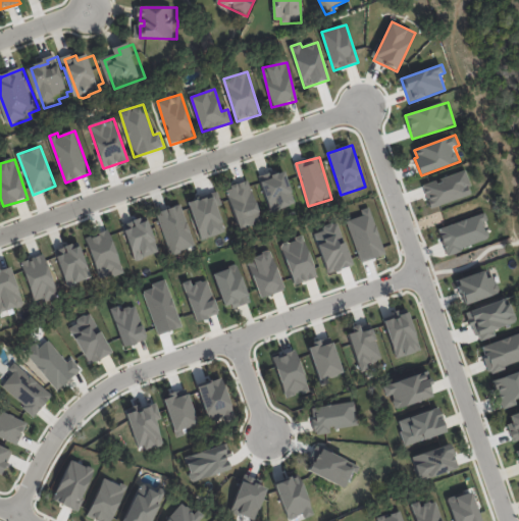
[(260,178),(271,212),(297,205),(286,170),(260,178)]
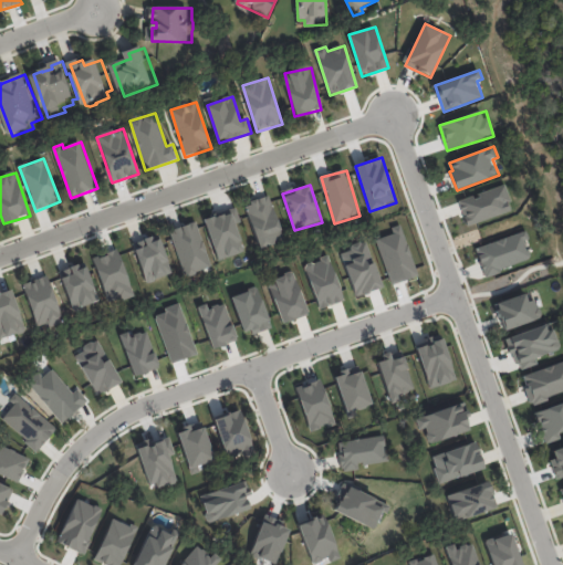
[(468,227),(514,211),(506,186),(459,201),(468,227)]
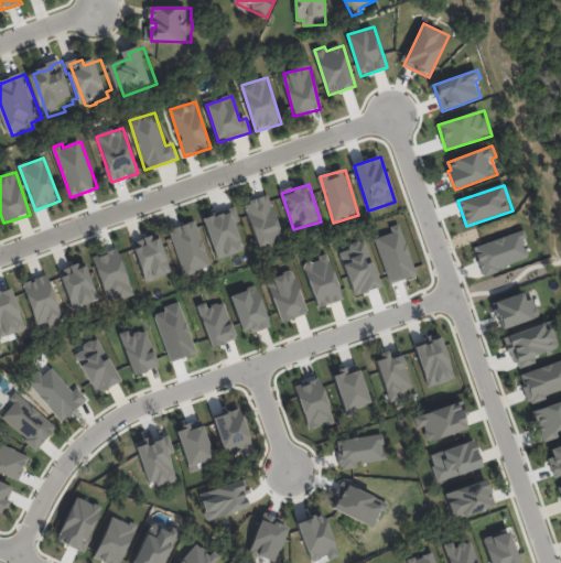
[(245,204),(259,248),(284,239),(270,195),(245,204)]
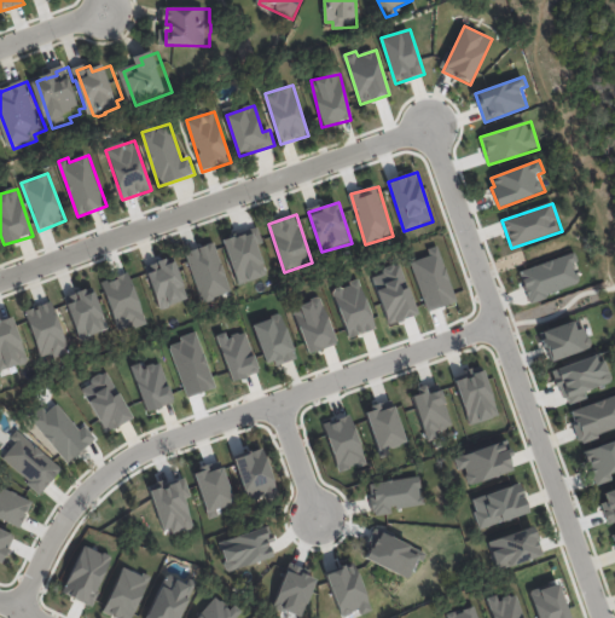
[(224,240),(238,286),(268,276),(259,247),(265,244),(259,227),(224,240)]
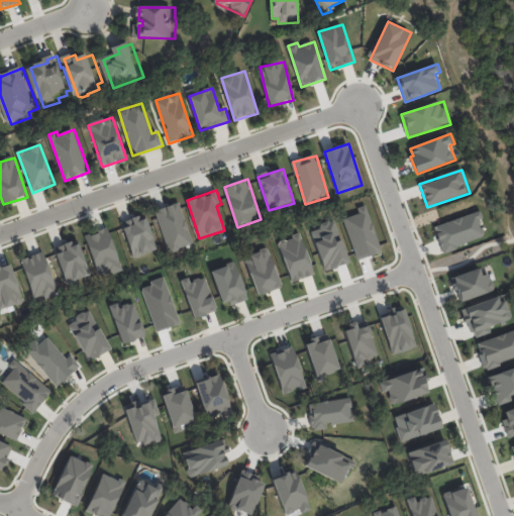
[(170,252),(194,245),(181,203),(157,210),(170,252)]
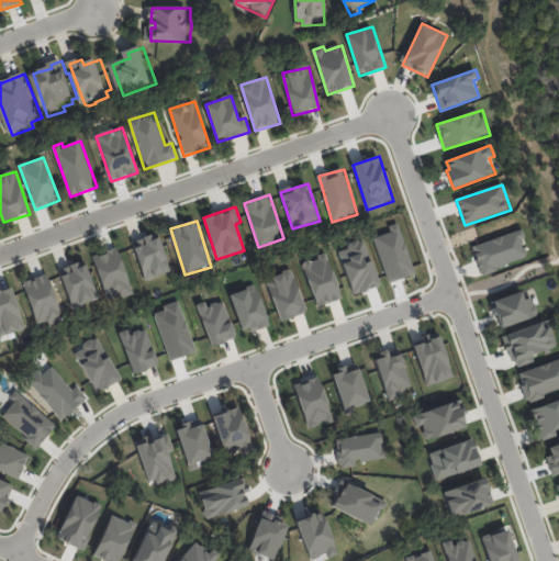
[(391,226),(392,233),(376,238),(389,283),(416,275),(400,224),(391,226)]
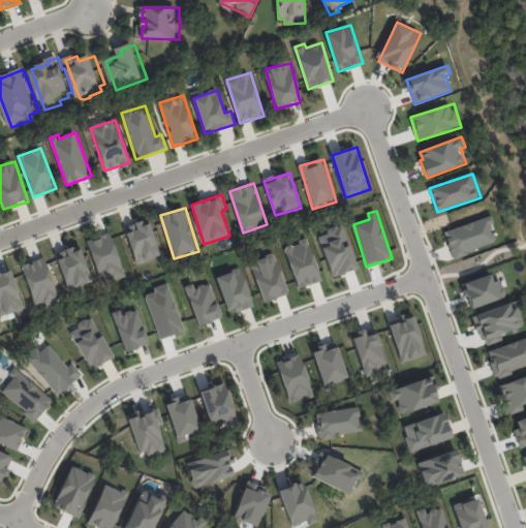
[(497,243),(491,225),(495,224),(493,216),(445,231),(454,257),(497,243)]
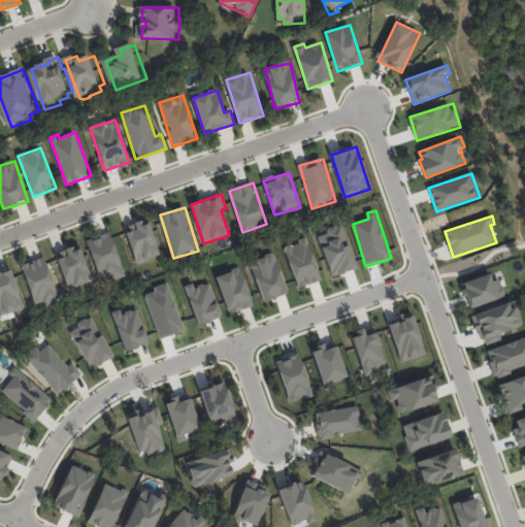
[(136,264),(161,257),(151,219),(125,226),(136,264)]
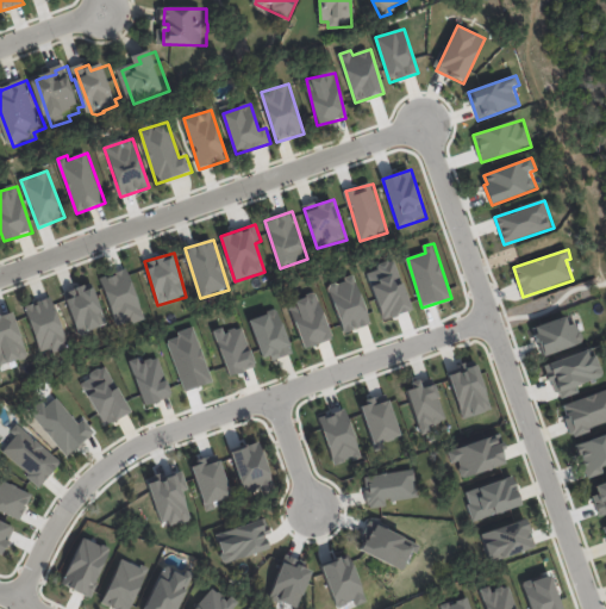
[(385,321),(412,311),(398,263),(369,272),(385,321)]
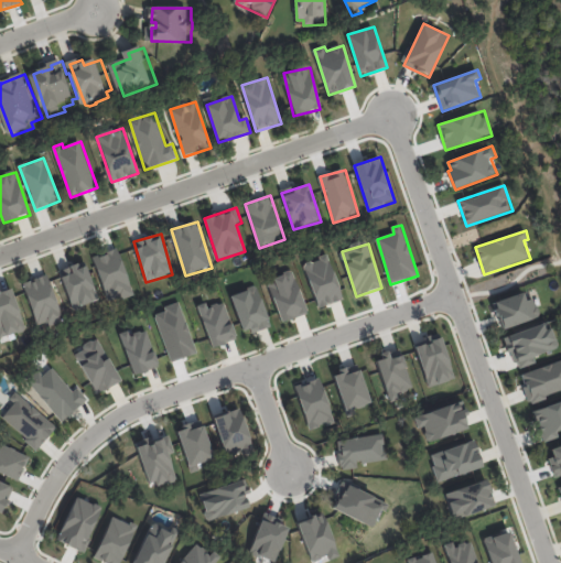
[(136,295),(118,249),(93,258),(110,304),(136,295)]
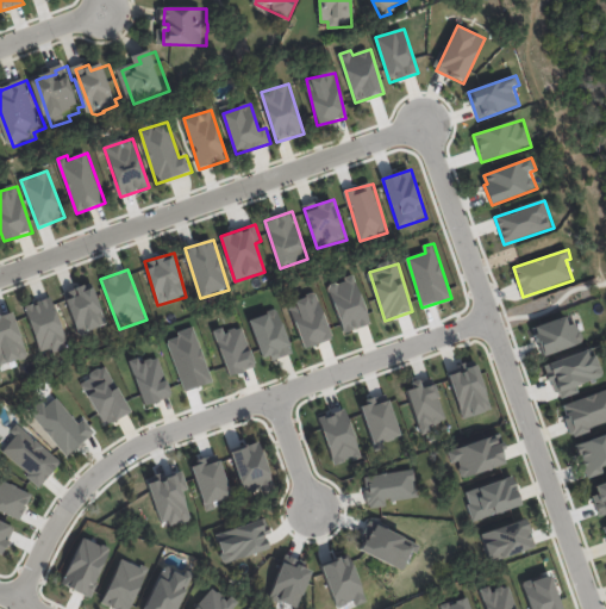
[(372,324),(356,277),(329,286),(345,334),(372,324)]
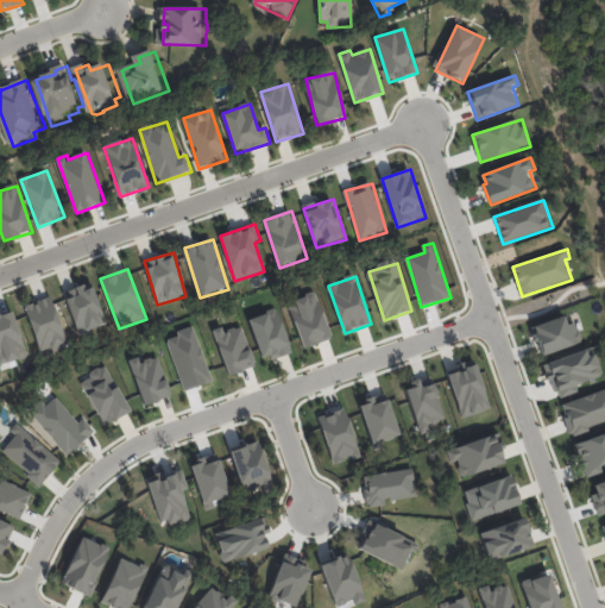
[(108,324),(93,282),(64,293),(80,336),(108,324)]
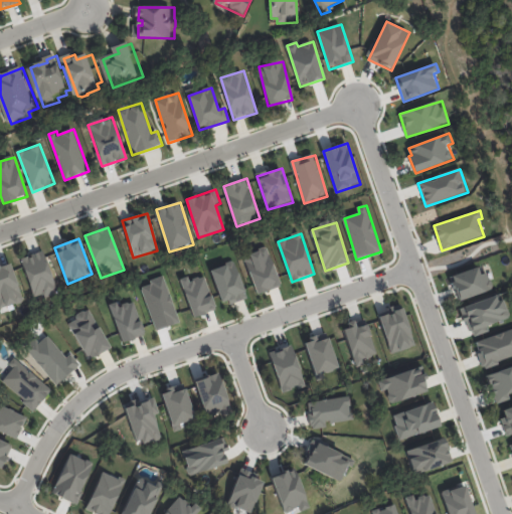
[(244,255),(258,295),(281,287),(269,248),(244,255)]
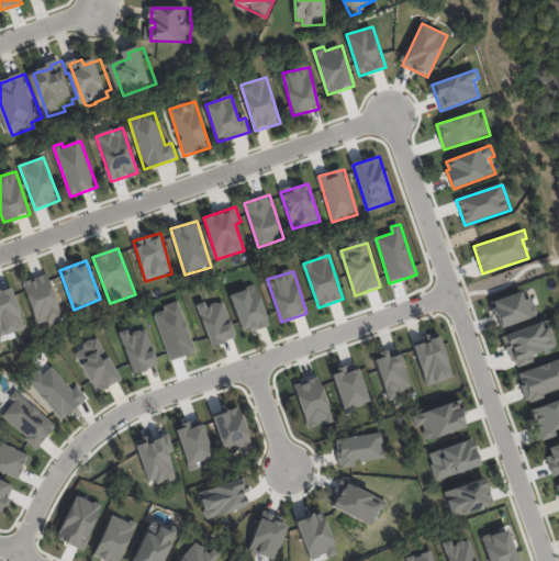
[(37,325),(47,322),(48,325),(64,321),(48,275),(23,282),(37,325)]
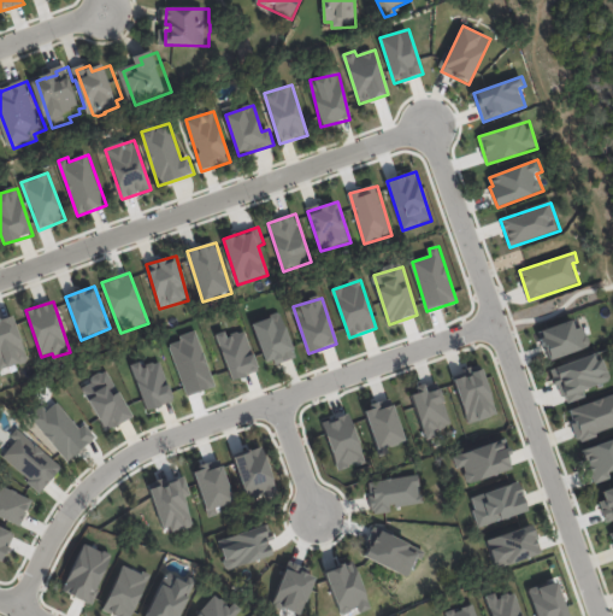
[(0,320),(0,368),(1,371),(30,362),(13,315),(0,320)]
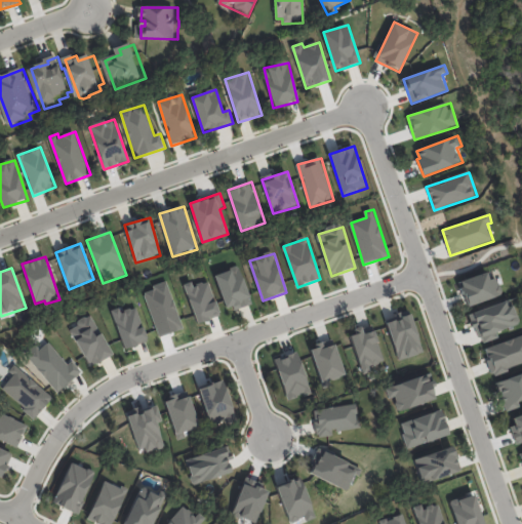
[(216,274),(226,311),(251,305),(242,268),(216,274)]
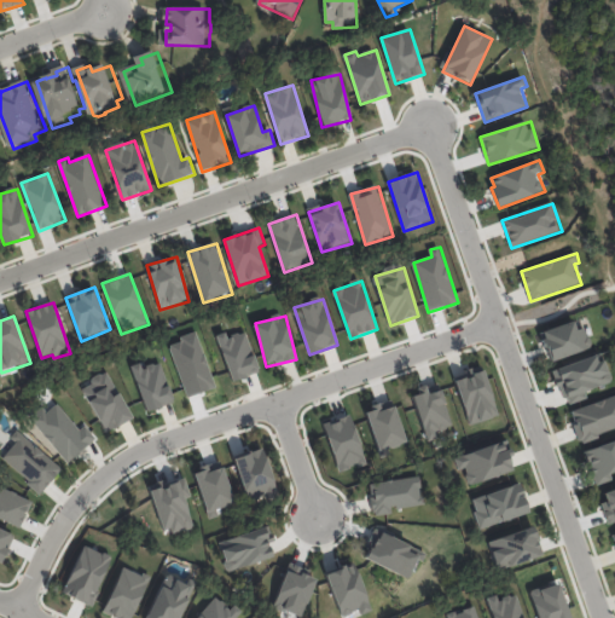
[(593,348),(586,328),(579,330),(575,321),(541,333),(552,363),(593,348)]
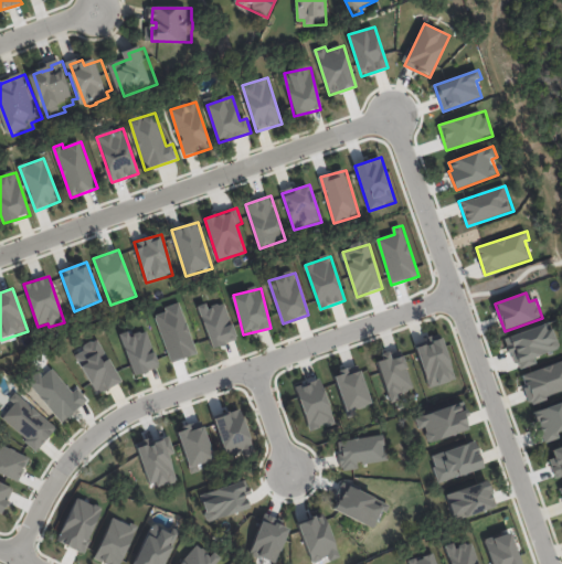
[(213,349),(239,340),(225,302),(209,308),(208,304),(199,307),(213,349)]
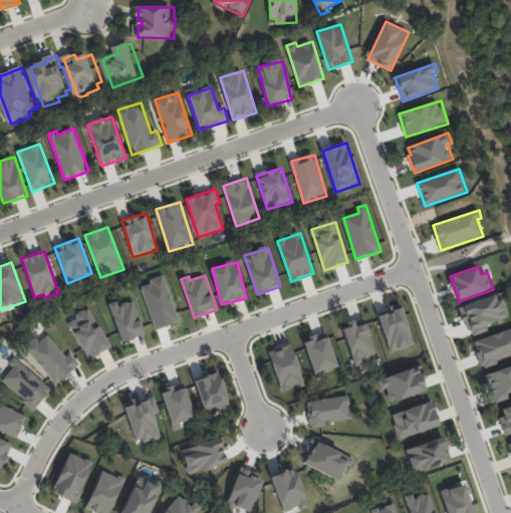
[(461,305),(470,337),(489,332),(487,324),(508,318),(502,294),(461,305)]
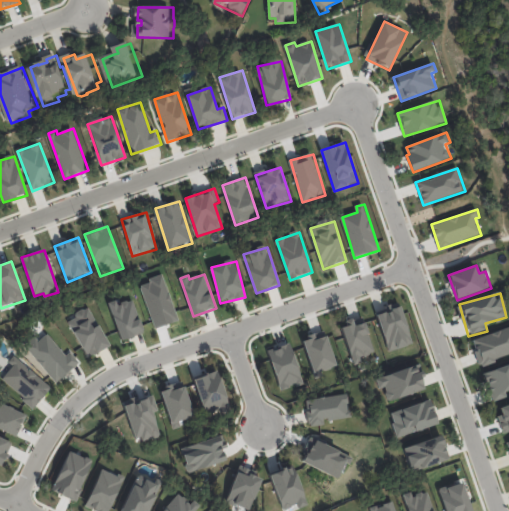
[(109,303),(122,341),(145,333),(134,300),(119,305),(117,300),(109,303)]
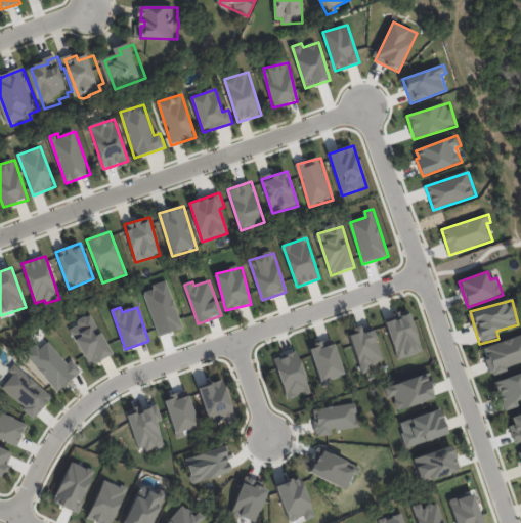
[(410,312),(386,320),(399,360),(424,352),(410,312)]
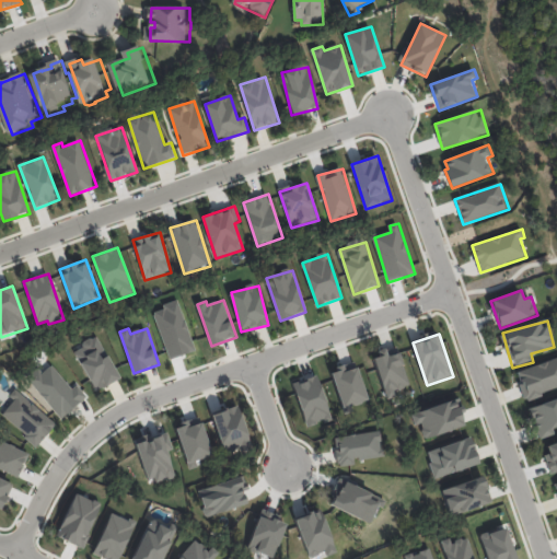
[(120,380),(100,336),(82,344),(84,348),(77,352),(95,392),(120,380)]
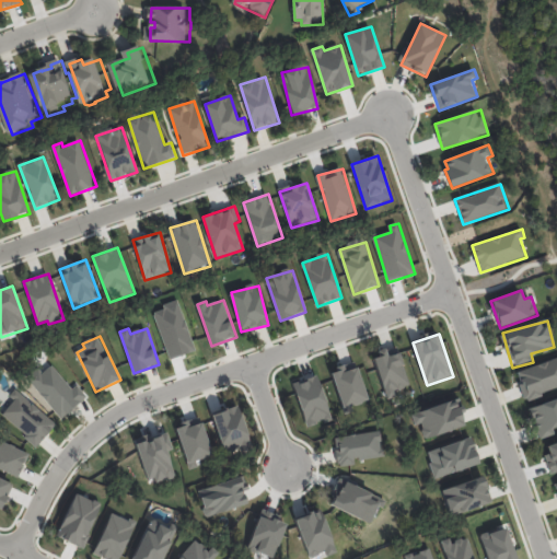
[(373,357),(389,400),(401,396),(398,389),(412,385),(398,349),(387,353),(387,351),(373,357)]
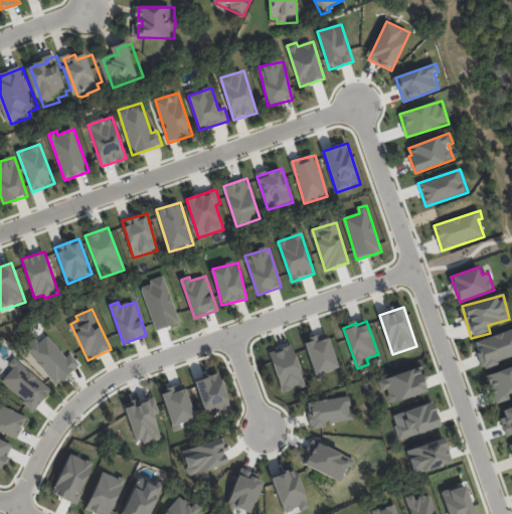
[(511,330),(475,342),(483,367),(511,358),(511,330)]
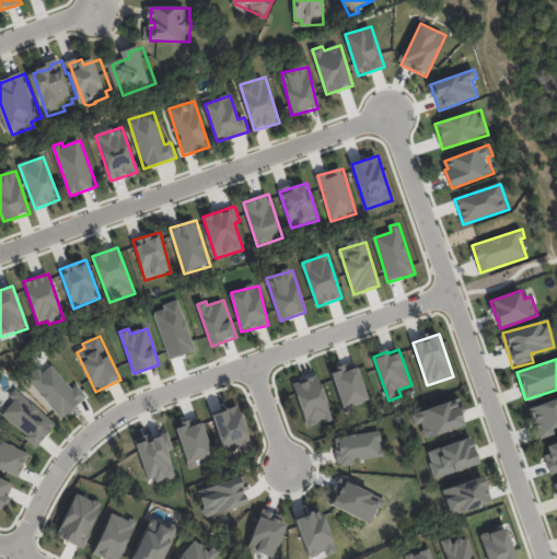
[(332,371),(345,409),(369,402),(357,363),(332,371)]
